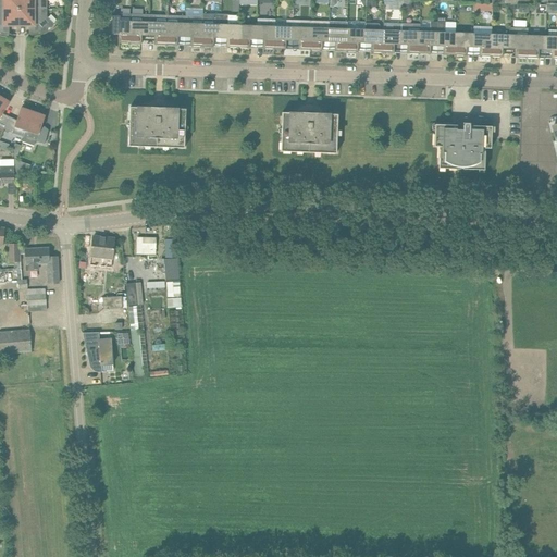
[(19,9),(0,8),(0,32),(3,34),(11,35),(11,34),(9,34),(9,25),(19,25),(19,9)]
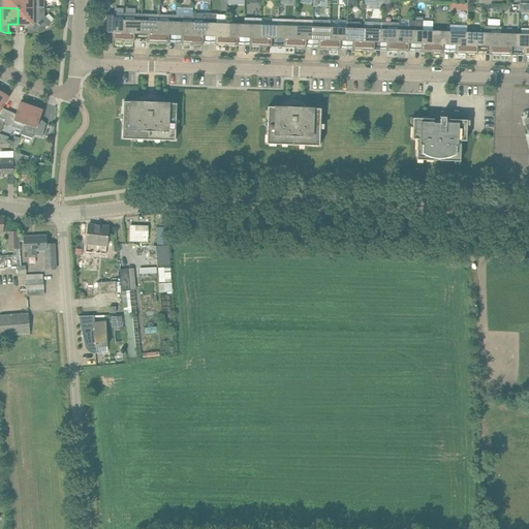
[(44,16),(44,8),(18,8),(18,24),(27,24),(27,32),(25,32),(25,33),(32,32),(39,30),(47,26),(53,22),(52,22),(51,23),(44,16)]
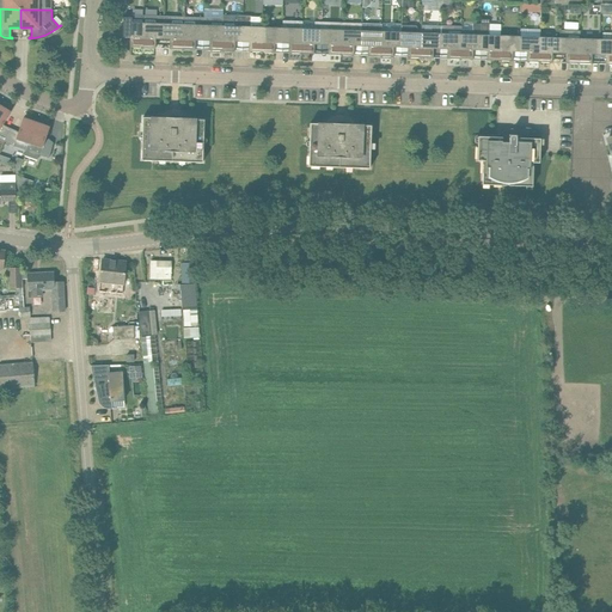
[(144,16),(144,23),(142,48),(155,48),(155,38),(163,40),(164,16),(144,16)]
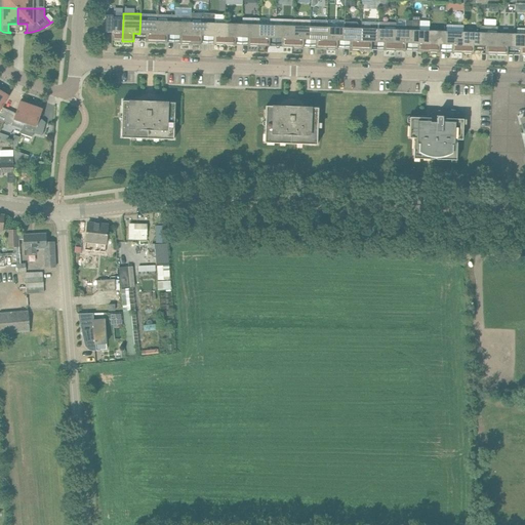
[(140,13),(139,34),(146,34),(145,42),(156,42),(157,14),(140,13)]
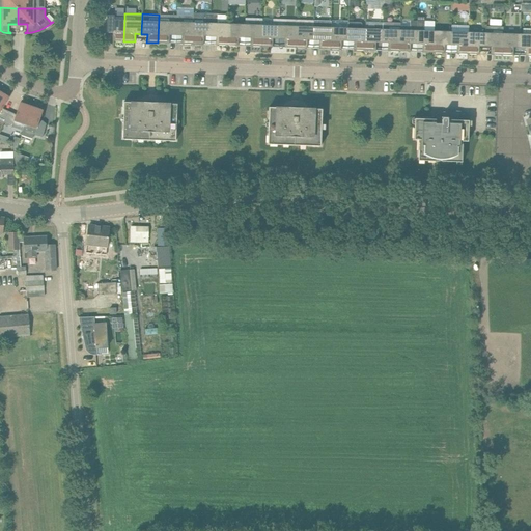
[(193,16),(192,44),(203,45),(203,36),(210,36),(211,14),(203,14),(203,16),(193,16)]
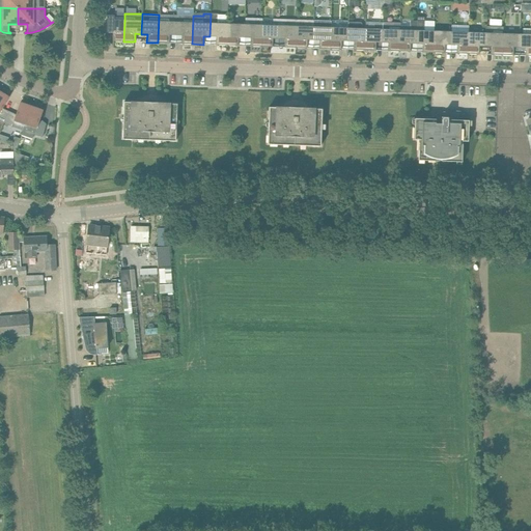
[(211,14),(210,36),(216,36),(216,45),(227,45),(227,23),(217,23),(218,14),(211,14)]
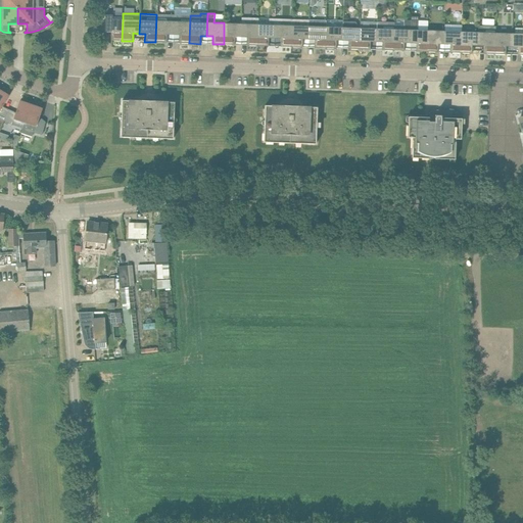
[(122,41),(123,19),(112,18),(112,15),(105,14),(104,32),(111,33),(110,41),(122,41)]
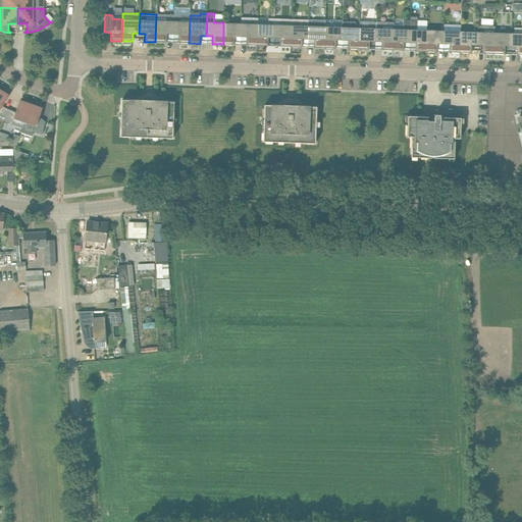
[(156,14),(155,42),(166,42),(166,35),(172,35),(173,14),(156,14)]
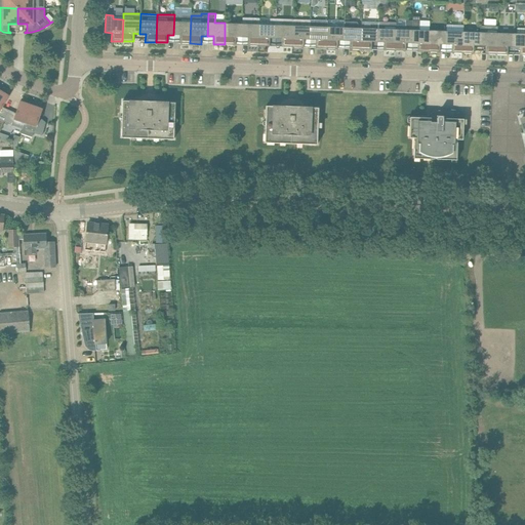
[(191,15),(174,14),(173,35),(179,35),(179,43),(190,43),(191,15)]
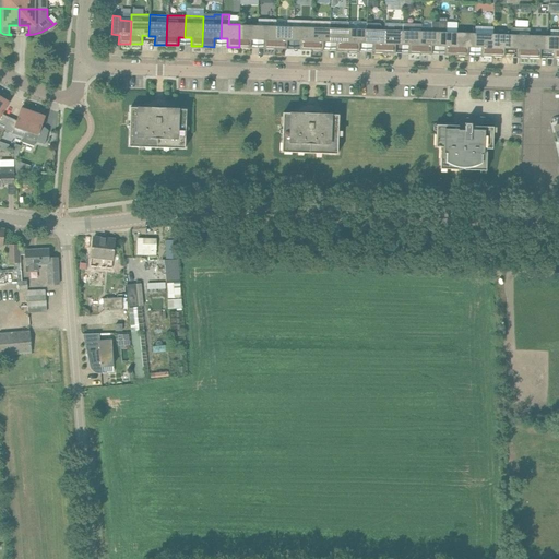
[(258,19),(258,25),(257,39),(263,39),(263,48),(275,49),(275,26),(276,20),(258,19)]
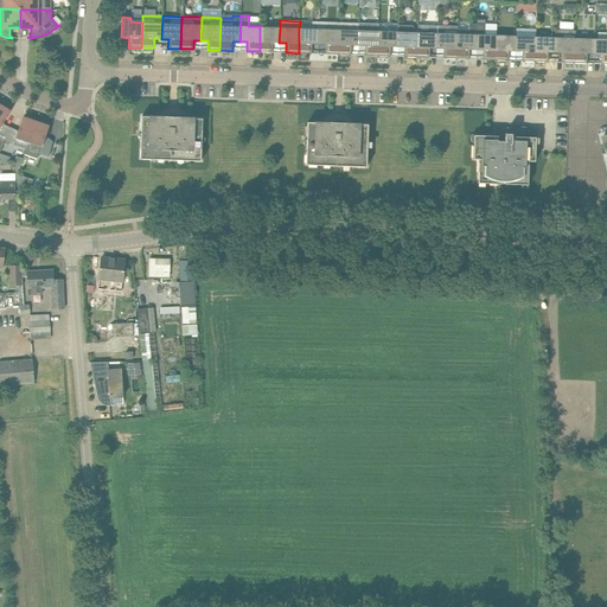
[(312,29),(299,29),(299,53),(311,53),(312,44),(319,44),(319,21),(312,21),(312,29)]
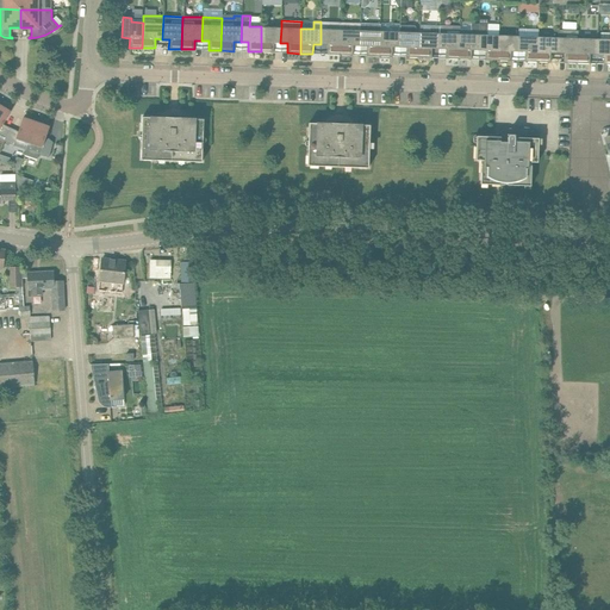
[(321,22),(321,44),(327,45),(327,54),(340,55),(341,23),(321,22)]
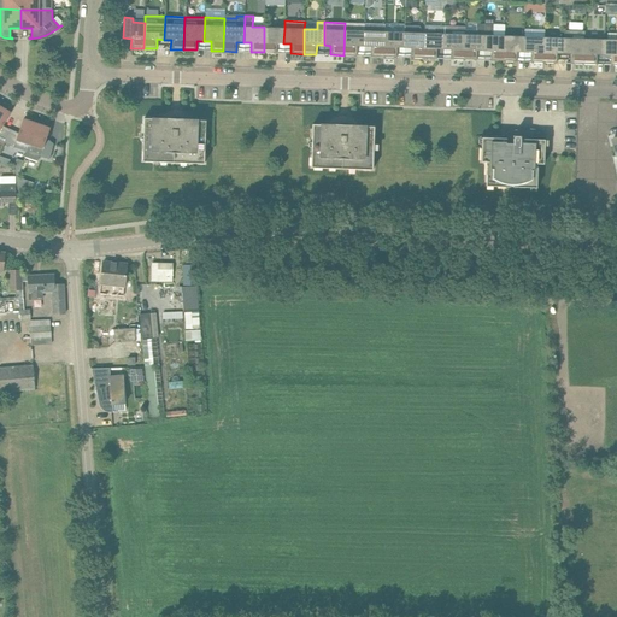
[(345,23),(344,56),(357,56),(357,46),(364,47),(364,30),(364,23),(345,23)]
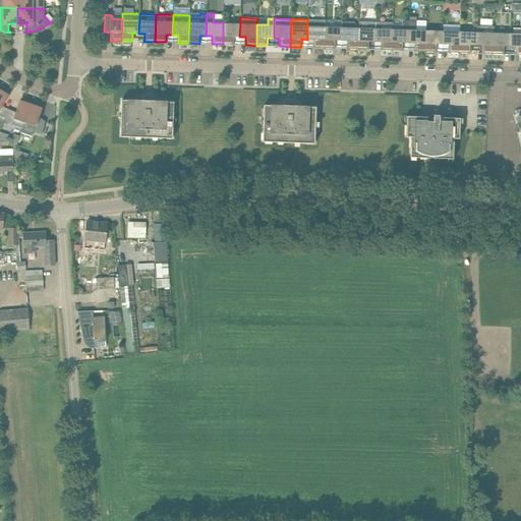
[(402,30),(392,29),(391,50),(402,51),(402,43),(408,43),(409,20),(402,20),(402,30)]
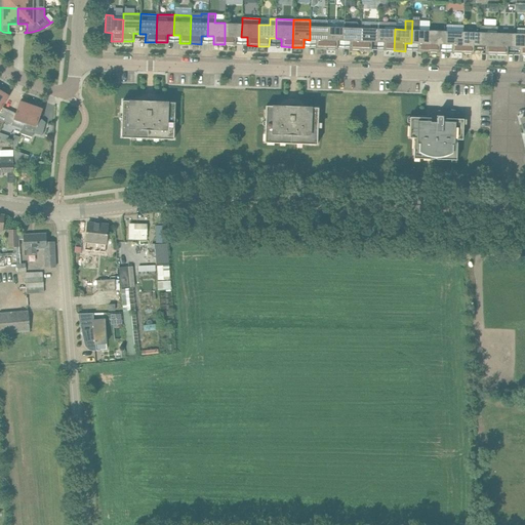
[(419,21),(412,21),(411,43),(417,43),(417,51),(429,52),(429,31),(419,30),(419,21)]
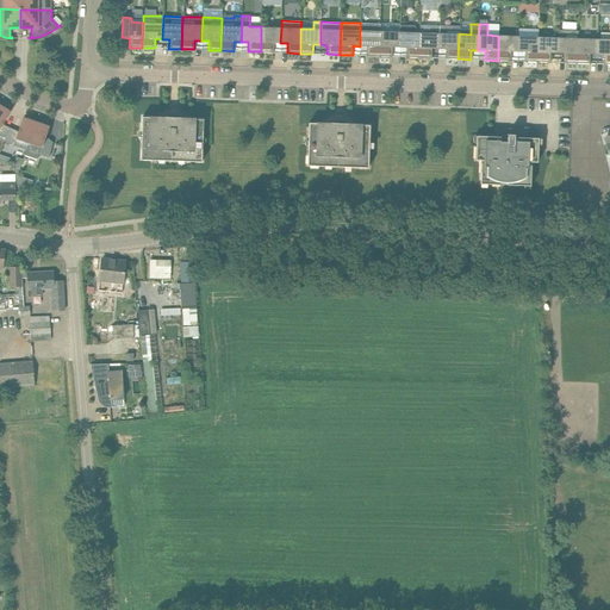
[(261,26),(261,51),(273,53),(274,43),(280,43),(281,27),(261,26)]
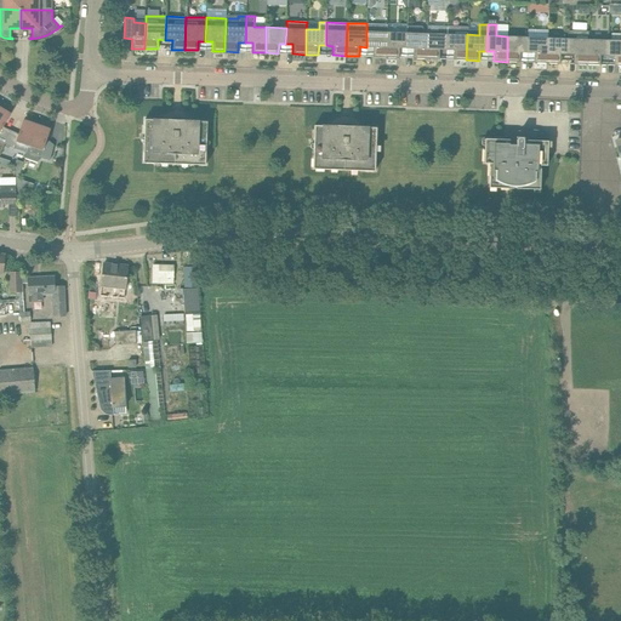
[(448,27),(448,34),(446,50),(454,50),(454,60),(466,60),(467,34),(467,27),(448,27)]
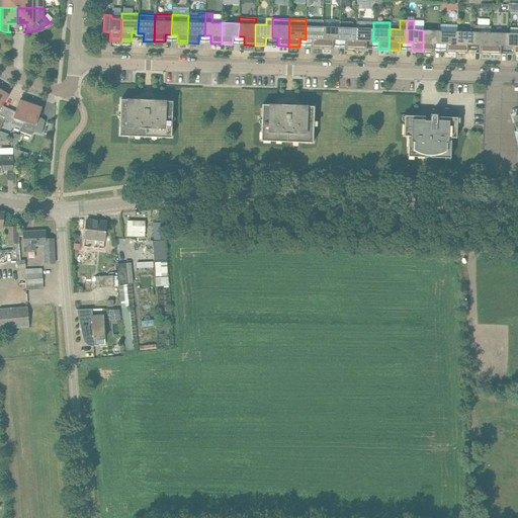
[(323,26),(306,25),(306,39),(312,39),(311,48),(322,48),(323,26)]
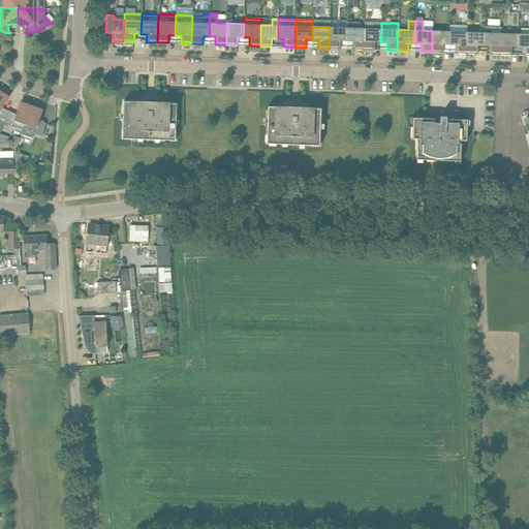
[(484,26),(484,32),(484,47),(489,47),(489,55),(500,55),(501,33),(501,27),(484,26)]
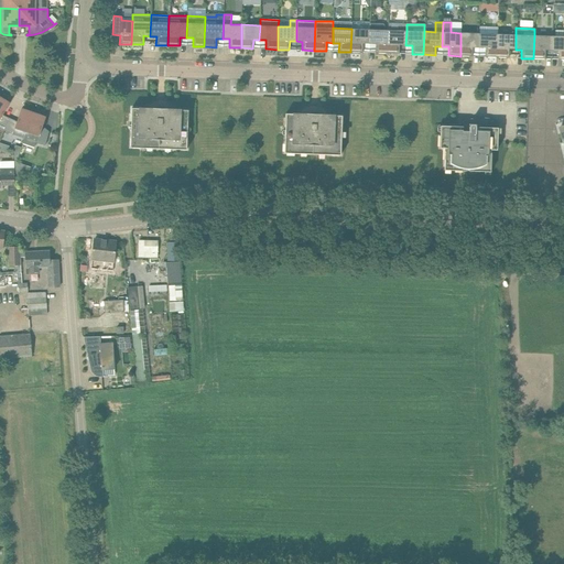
[(351,29),(350,52),(362,52),(362,44),(369,44),(369,30),(351,29)]
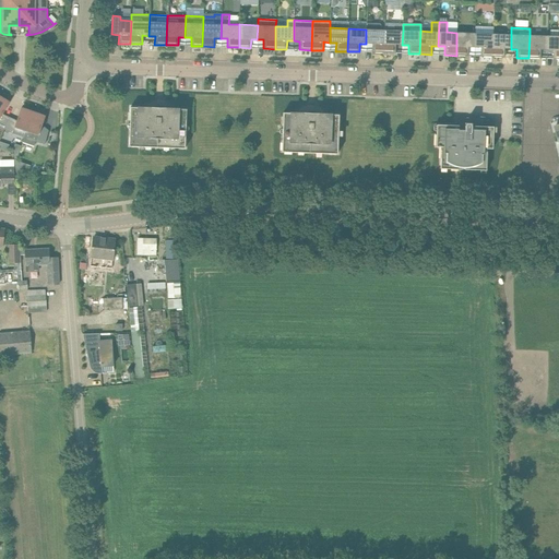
[(366,30),(366,44),(372,44),(372,52),(383,52),(384,30),(366,30)]
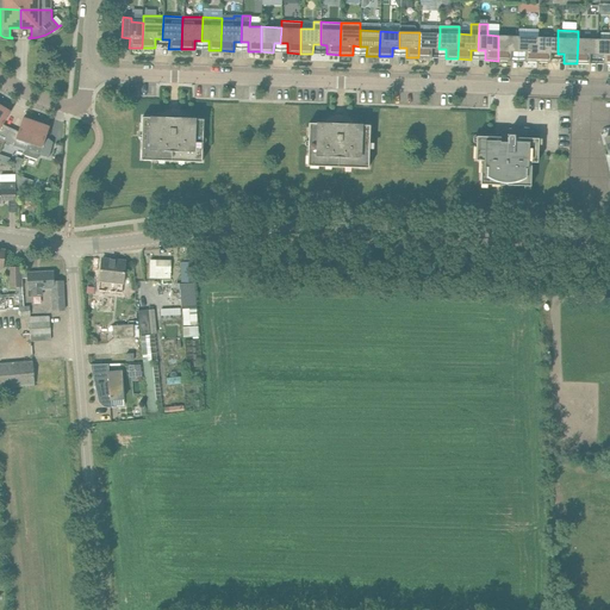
[(440,33),(419,32),(418,57),(431,57),(431,49),(439,49),(440,33)]
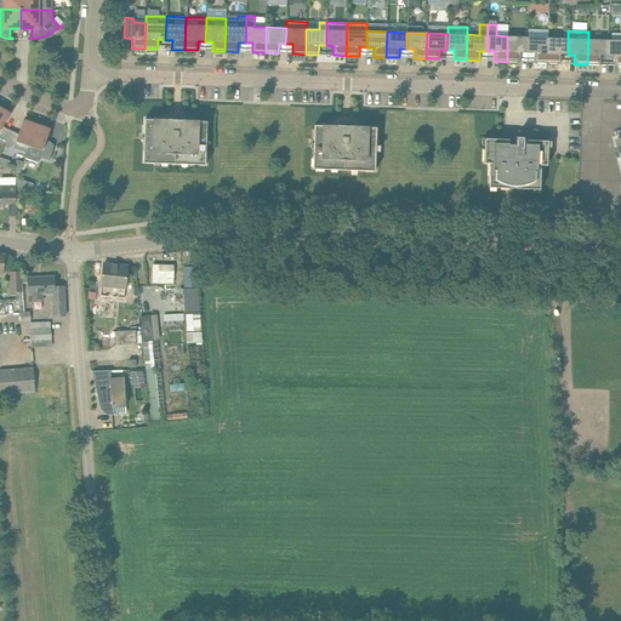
[(507,36),(507,62),(519,62),(520,52),(527,52),(528,36),(507,36)]
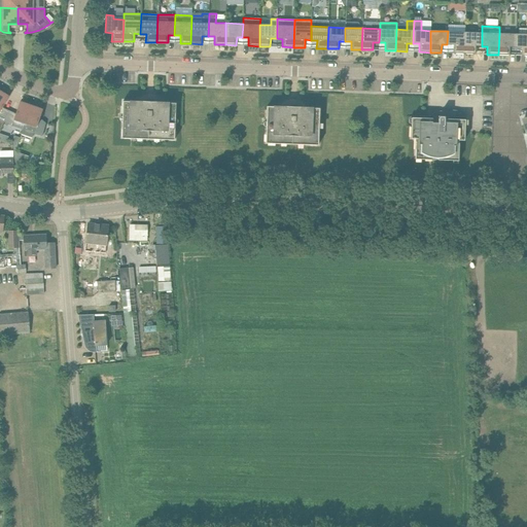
[(448,31),(447,44),(453,45),(453,53),(464,54),(464,32),(448,31)]
